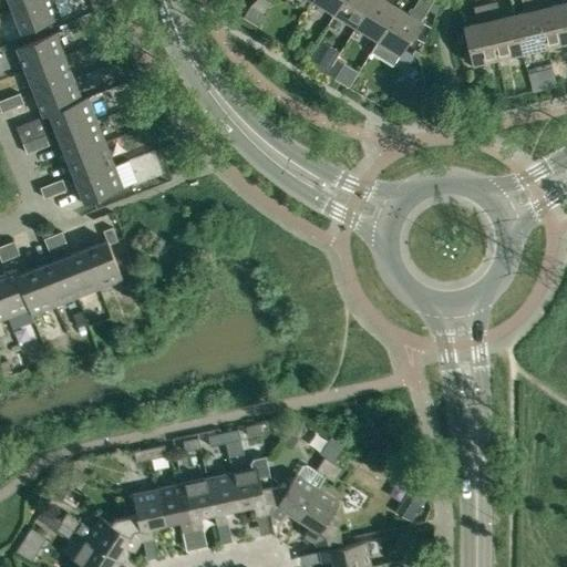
[(37,0),(8,0),(12,10),(37,0)]
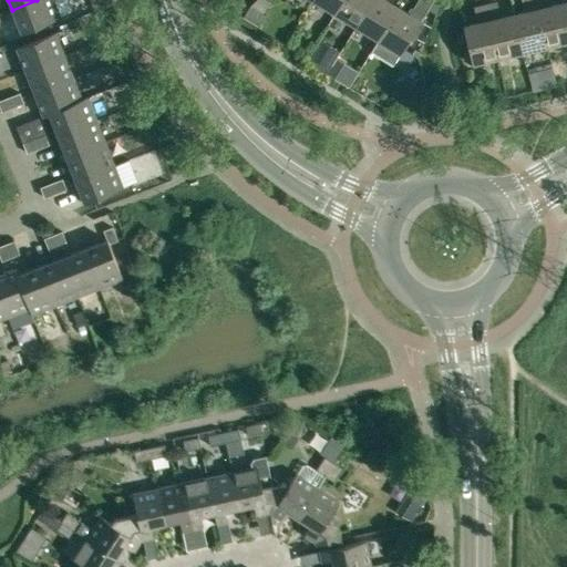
[(60,17),(52,0),(37,0),(12,10),(21,32),(60,17)]
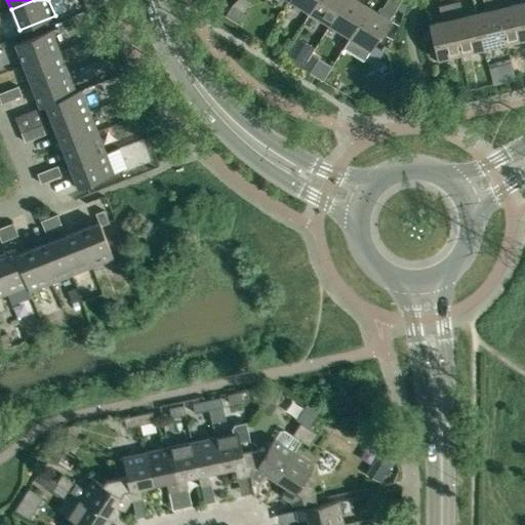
[(289,0),(310,12),(316,0),(289,0)]
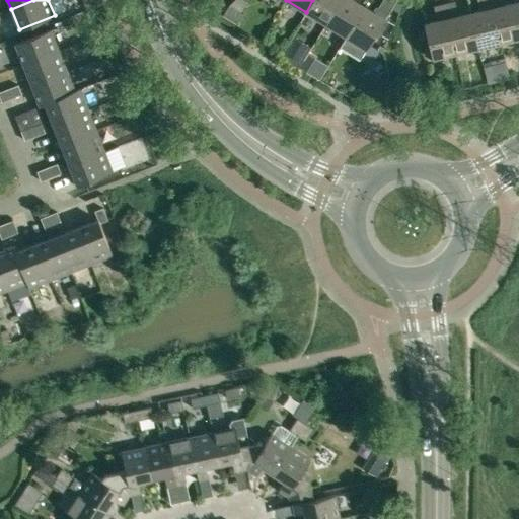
[(312,0),(306,12),(326,24),(341,0),(312,0)]
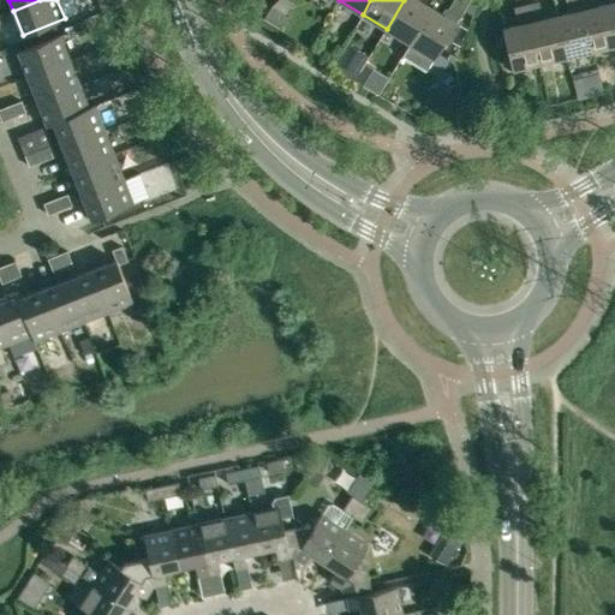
[(421,0),(404,0),(387,29),(410,43),(433,7),(421,0)]
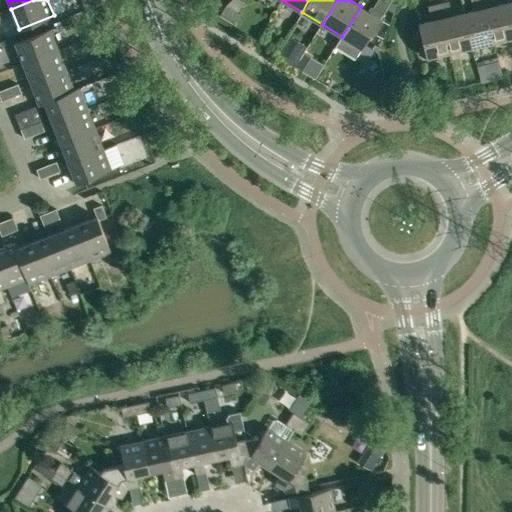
[(378,0),(377,0),(373,8),(383,14),(388,6),(378,0)]
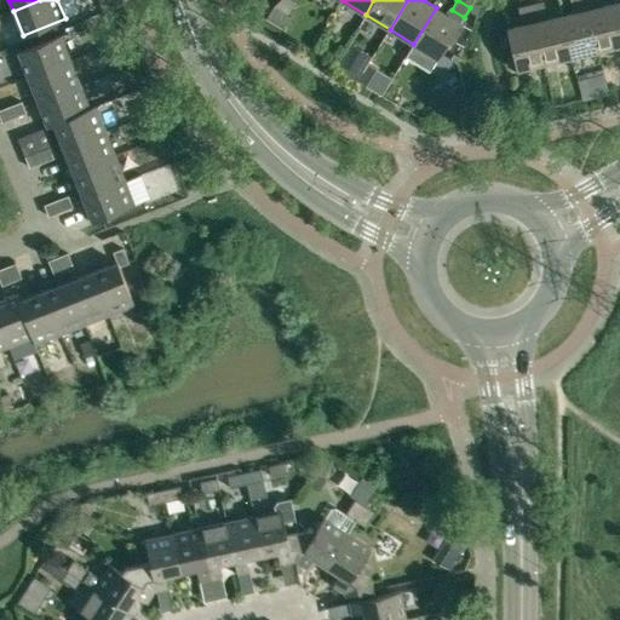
[(530,4),(533,16),(545,12),(543,1),(530,4)]
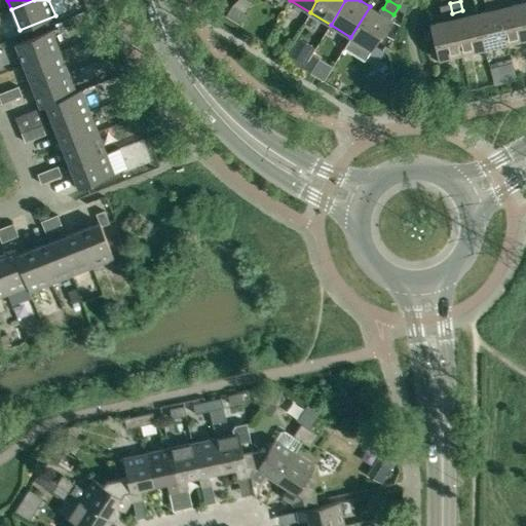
[(525,19),(522,2),(499,7),(508,42),(525,38),(525,19)]
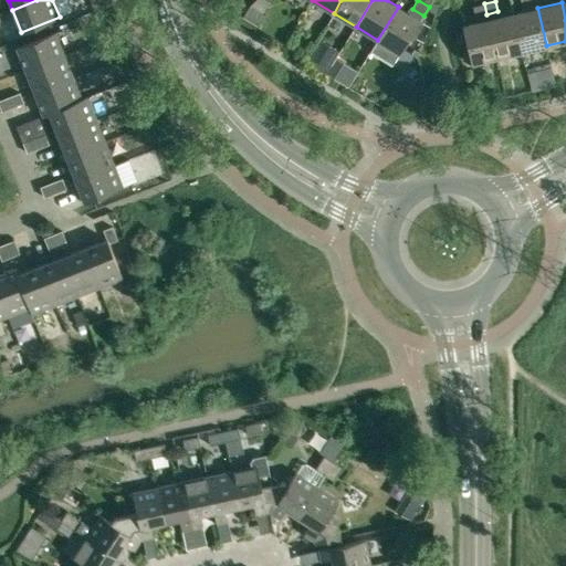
[(486,14),(484,3),(473,7),(475,17),(486,14)]
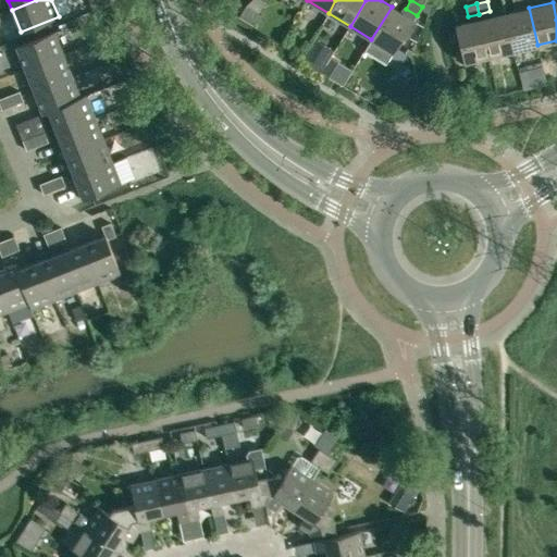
[(392,7),(371,39),(364,50),(386,63),(393,52),(394,52),(413,20),(392,7)]
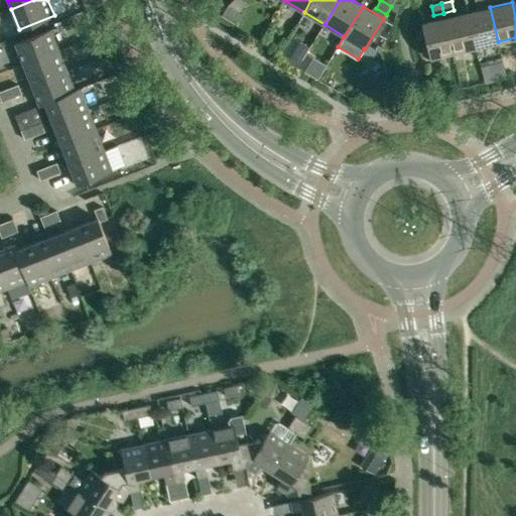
[(241,15),(228,7),(222,16),(236,24),(241,15)]
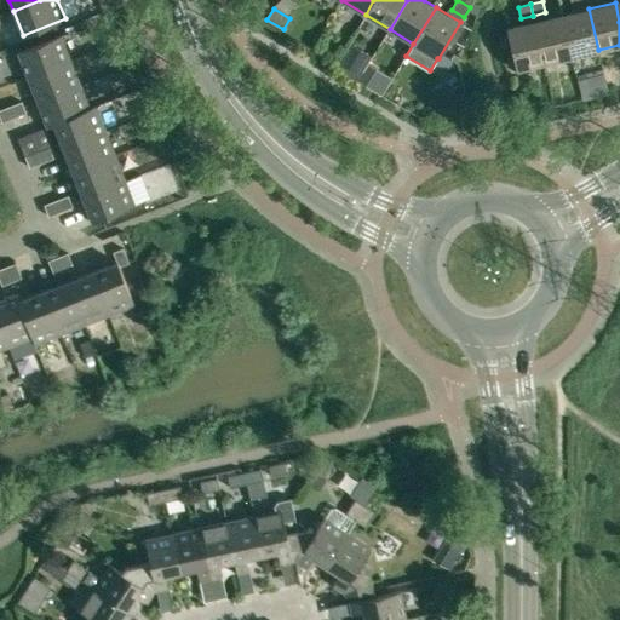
[(598,50),(589,9),(561,16),(570,57),(598,50)]
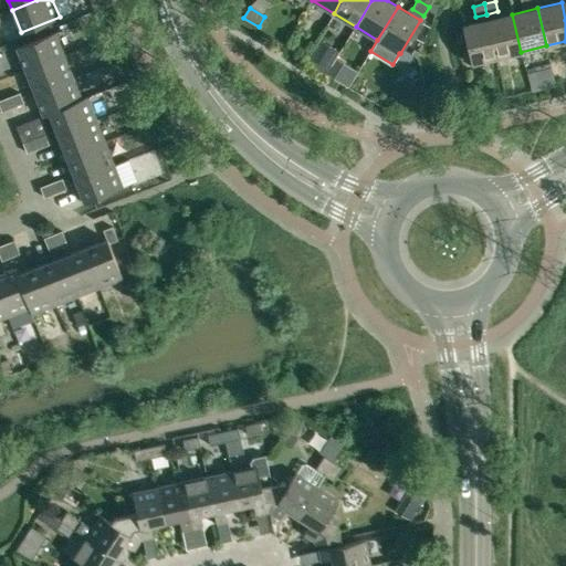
[(512,14),(488,20),(496,58),(521,52),(512,14)]
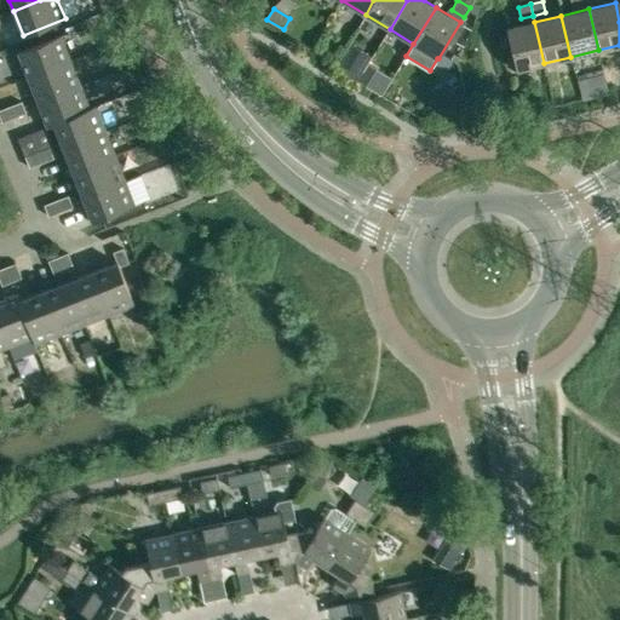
[(516,69),(544,63),(534,22),(506,28),(516,69)]
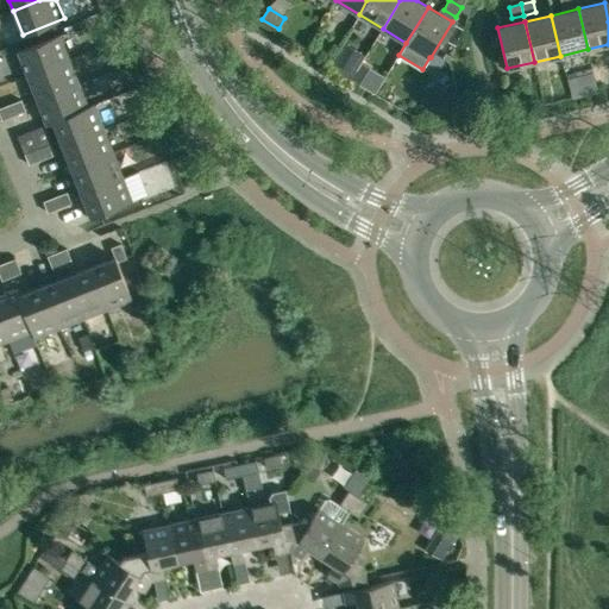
[(17,50),(26,73),(68,56),(58,35),(17,50)]
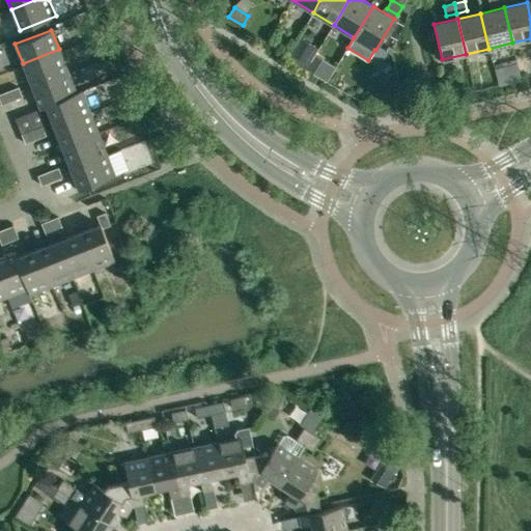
[(296,43),(287,56),(305,67),(313,54),(296,43)]
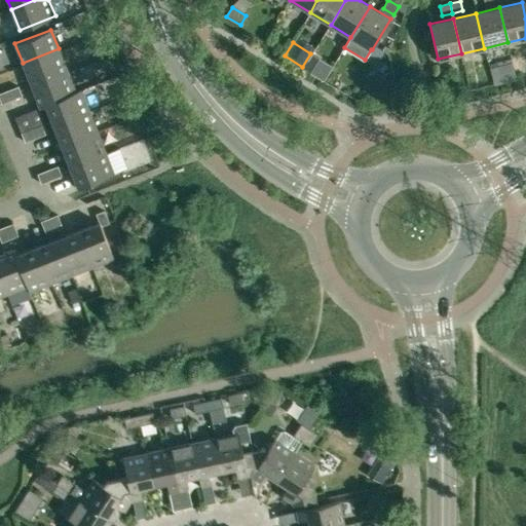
[(67,71),(59,48),(23,63),(31,85),(67,71)]
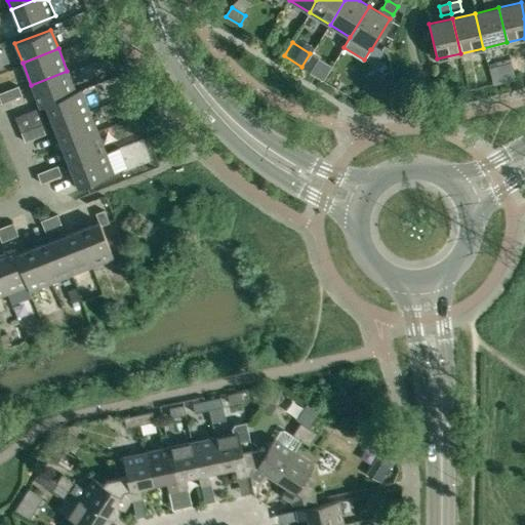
[(323,81),(323,80),(332,66),(312,53),(303,68),(315,76),(319,78),(323,81)]
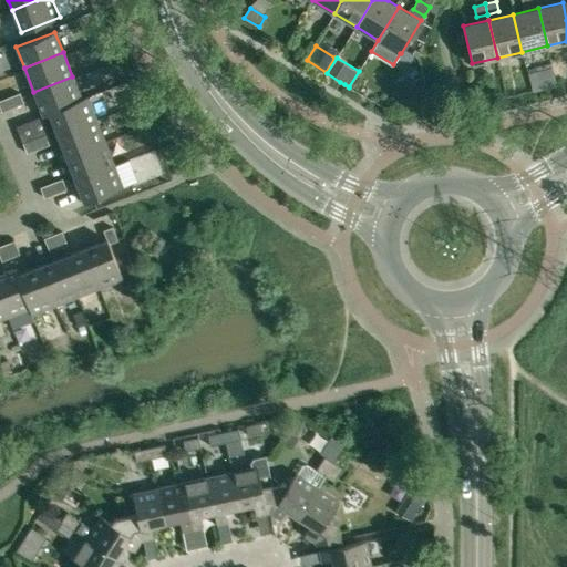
[(527,69),(533,90),(533,92),(557,86),(556,84),(550,63),(527,69)]
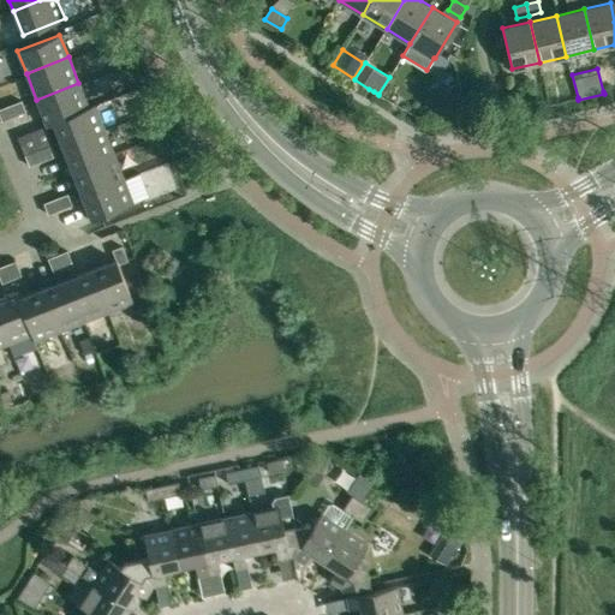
[(78,83),(36,100),(46,124),(88,107),(78,83)]
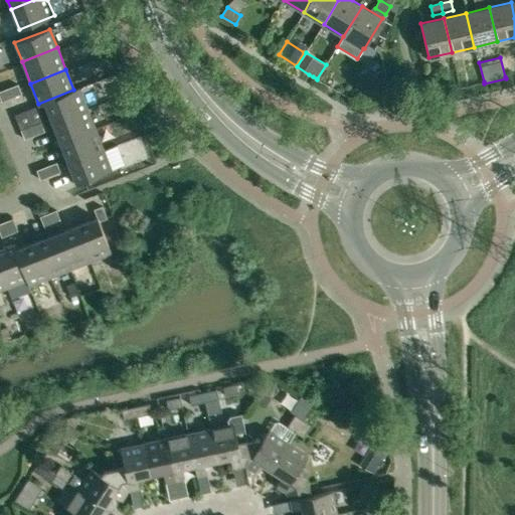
[(7,89),(11,98),(21,94),(17,84),(7,89)]
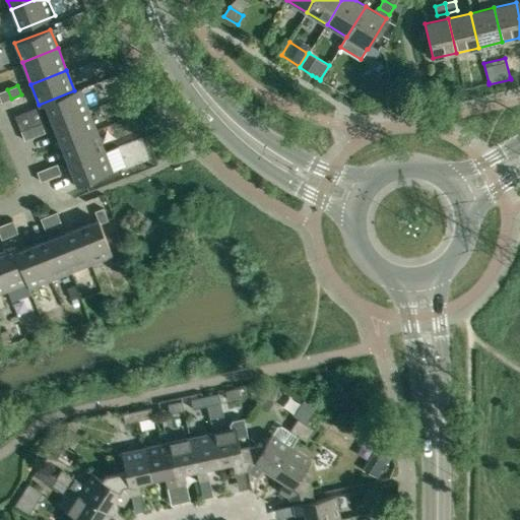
[(80,88),(74,90),(39,105),(40,107),(45,105),(53,125),(88,111),(80,88)]
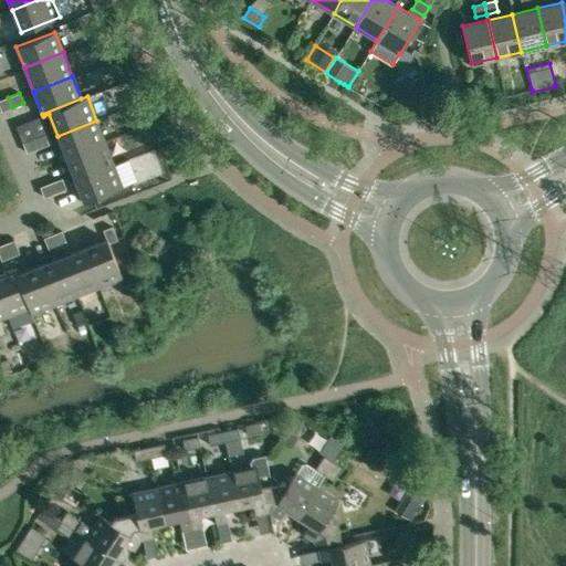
[(12,107),(8,97),(0,100),(0,108),(1,112),(12,107)]
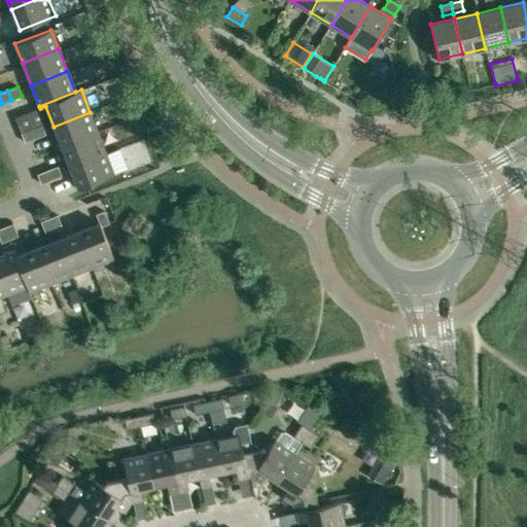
[(62,147),(98,133),(90,112),(54,127),(62,147)]
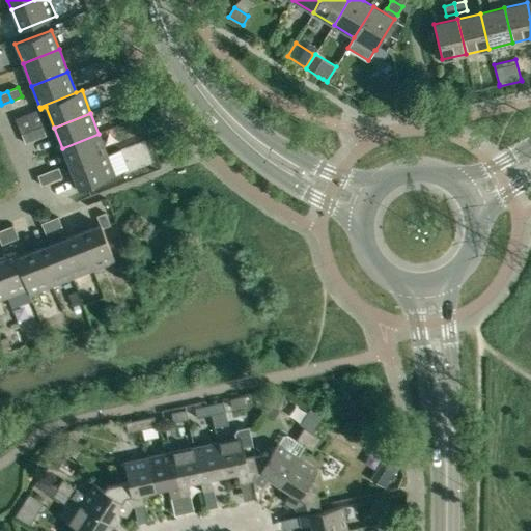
[(31,130),(35,139),(45,135),(42,126),(31,130)]
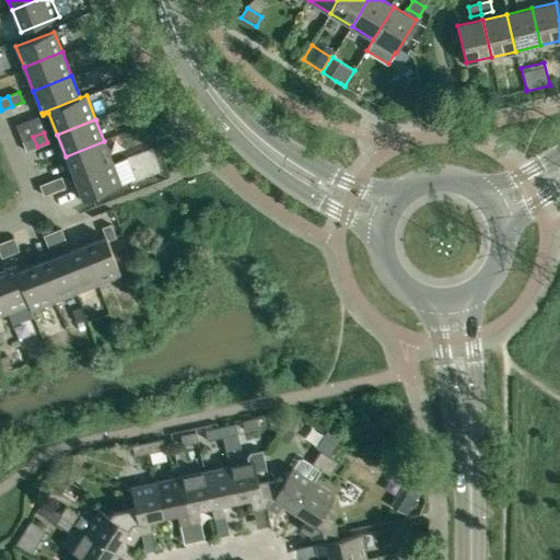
[(33,137),(22,141),(26,151),(37,147),(33,137)]
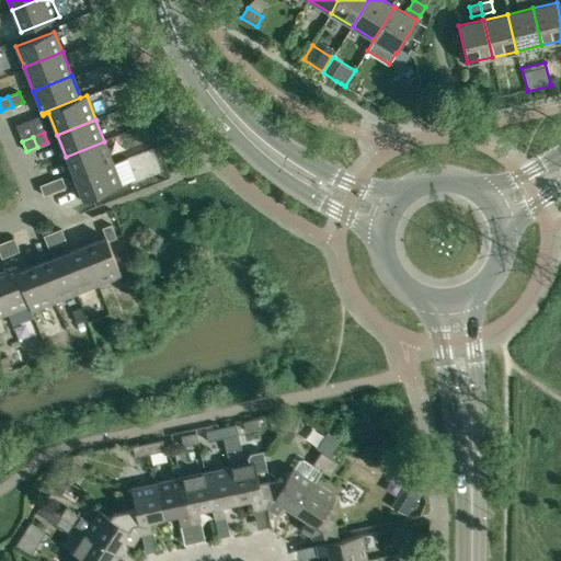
[(113,163),(104,141),(66,157),(75,179),(113,163)]
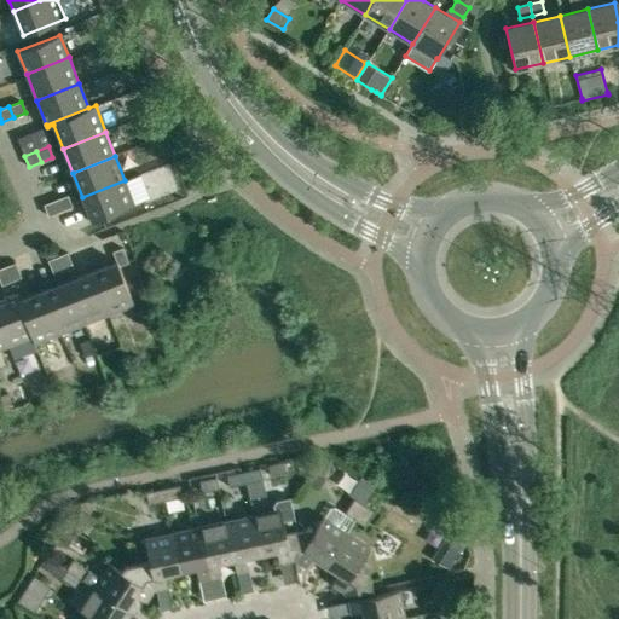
[(134,206),(125,180),(82,197),(92,223),(134,206)]
